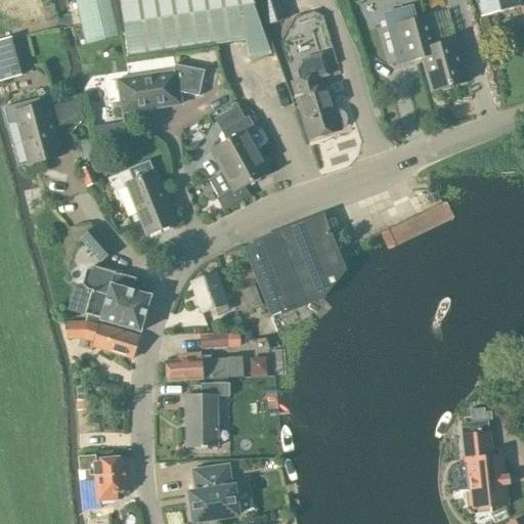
[(264,38),(250,0),(74,0),(86,45),(122,38),(126,59),(243,41),(264,38)]
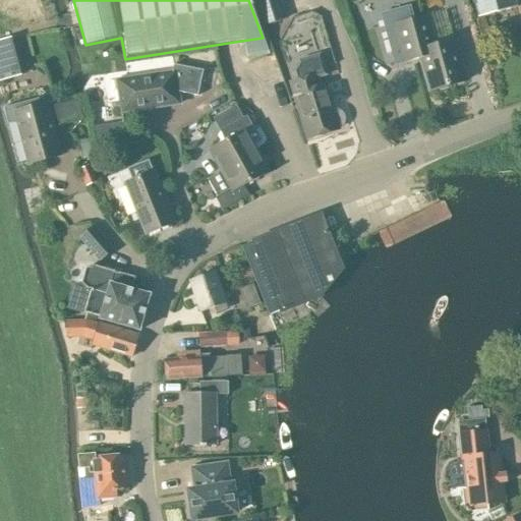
[(515,0),(472,0),(477,17),(517,7),(515,0)]
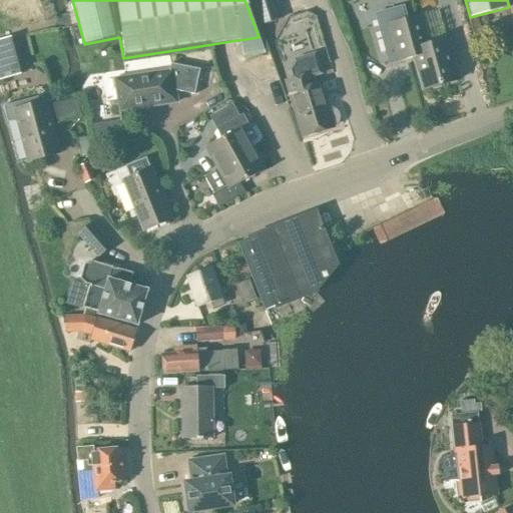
[(404,7),(375,15),(388,63),(398,60),(414,56),(423,89),(458,79),(447,39),(428,44),(420,15),(407,19),(404,7)]
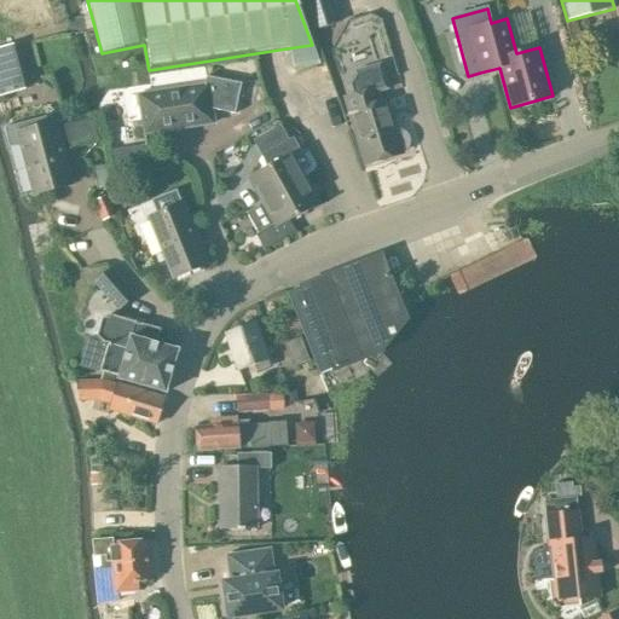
[(0,96),(29,88),(17,44),(0,47),(0,96)]
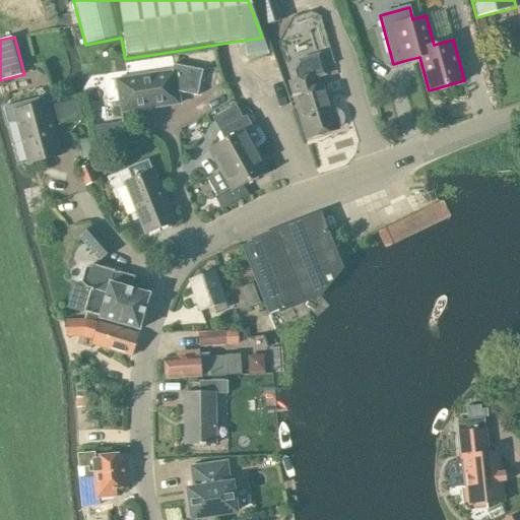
[(318,87),(315,79),(327,76),(320,53),(298,60),(290,72),(294,82),(290,83),(307,137),(333,130),(332,128),(340,126),(342,123),(342,119),(341,115),(339,112),(335,111),(332,112),(324,85),(318,87)]
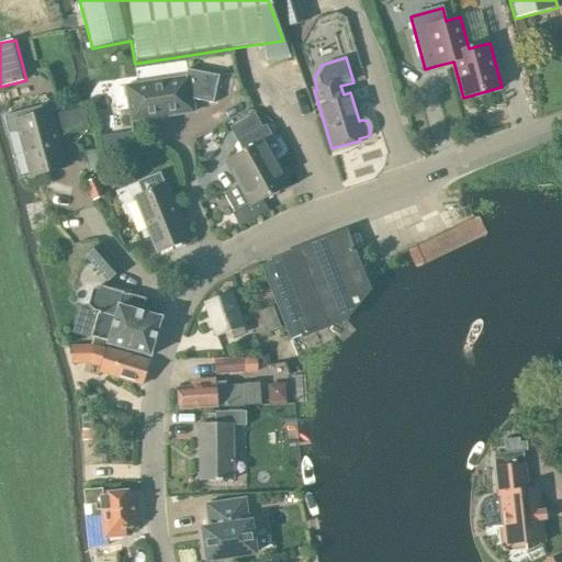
[(187,69),(184,78),(126,87),(132,121),(193,111),(191,99),(213,104),(220,76),(187,69)]
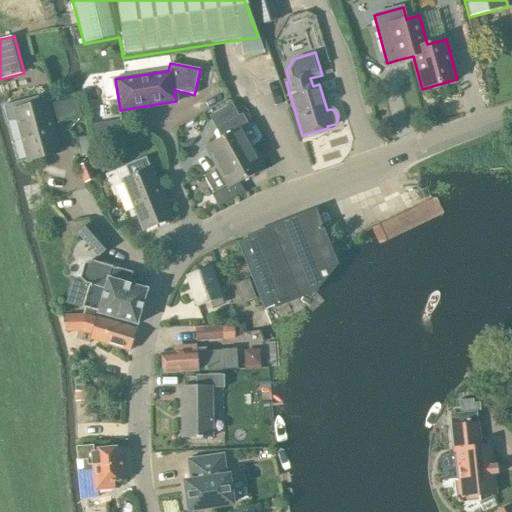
[(7,122),(17,120),(28,161),(59,153),(45,101),(38,103),(37,97),(3,106),(7,122)]
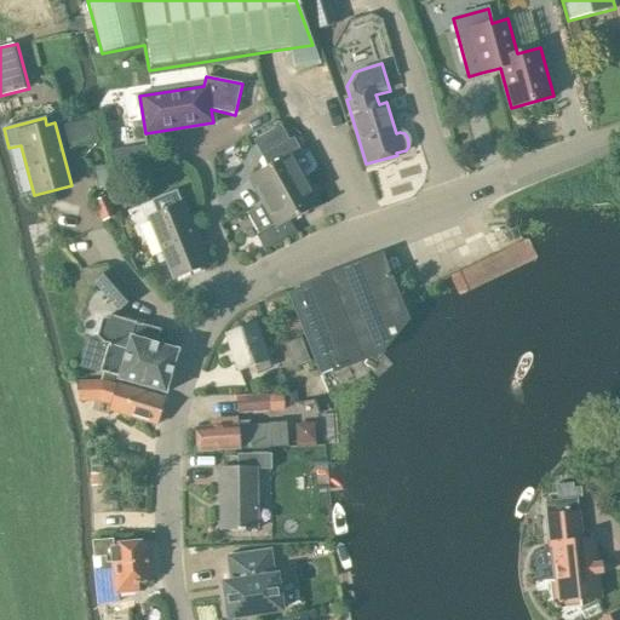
[(93,119),(63,125),(69,150),(99,142),(93,119)]
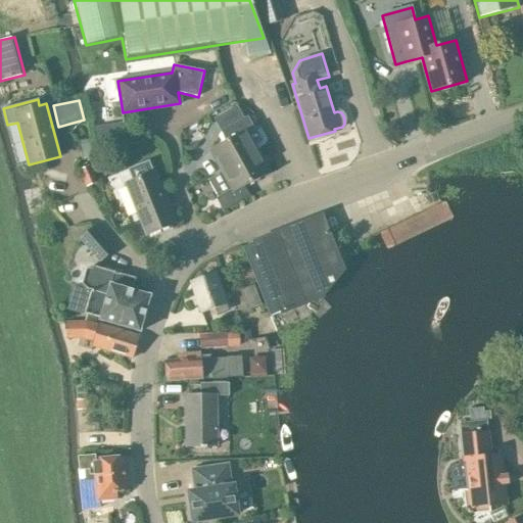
[(212,119),(225,141),(209,149),(221,171),(222,172),(257,152),(247,134),(254,129),(247,115),(244,119),(237,105),(212,119)]
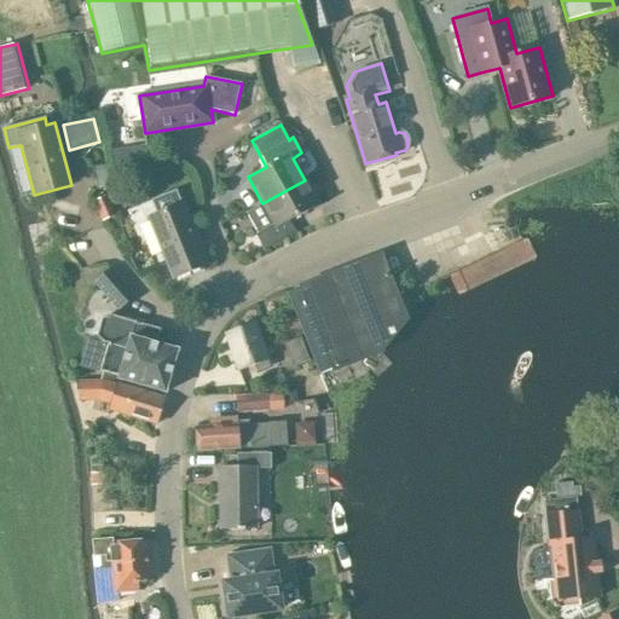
[(125,149),(113,151),(115,167),(127,165),(125,149)]
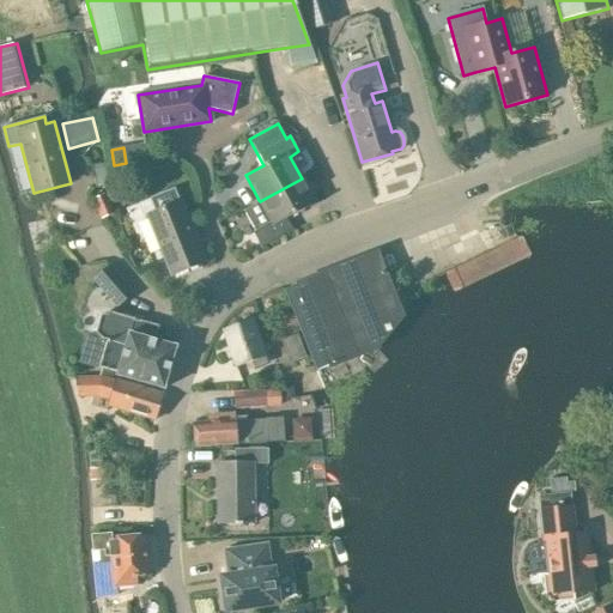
[(92,165),(96,189),(110,187),(105,163),(92,165)]
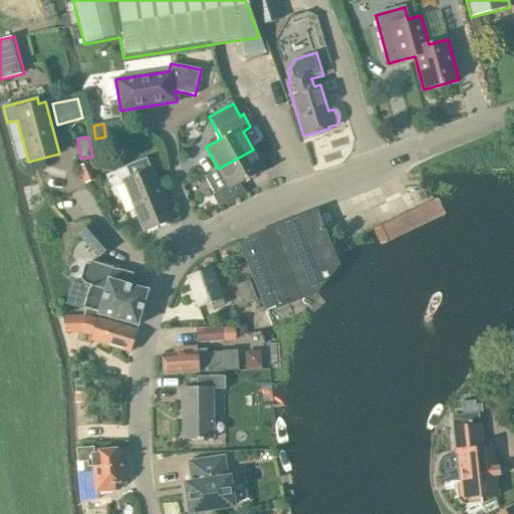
[(204,176),(214,193),(212,195),(219,208),(246,193),(241,184),(265,171),(253,150),(218,169),(217,168),(204,176)]
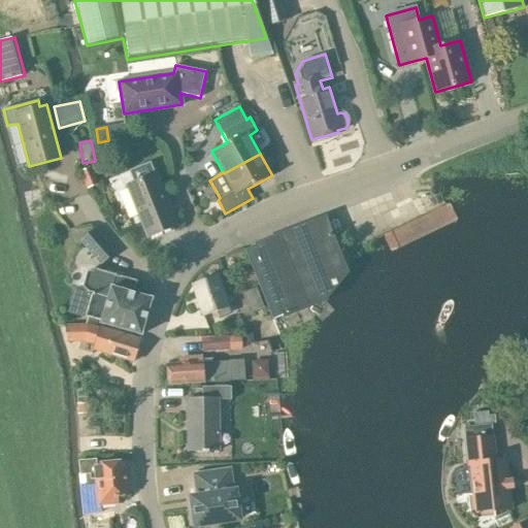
[(176,226),(156,173),(155,174),(150,162),(129,171),(134,183),(127,185),(147,237),(176,226)]
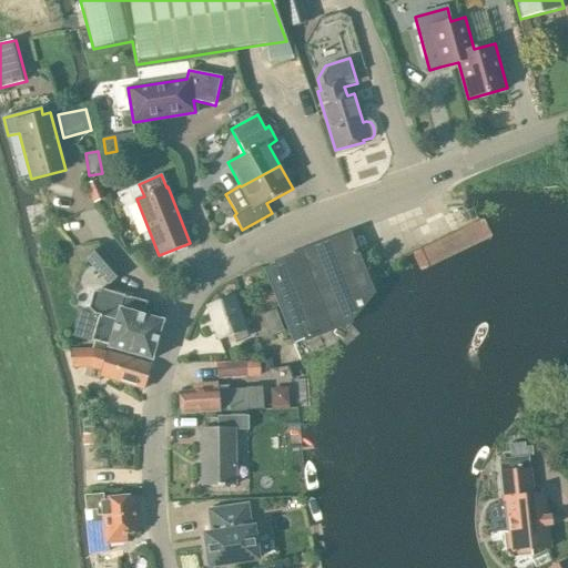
[(88,184),(94,202),(107,196),(100,179),(88,184)]
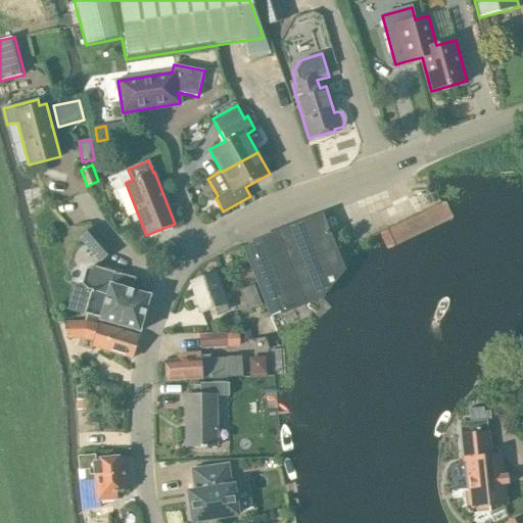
[(242,244),(270,315),(280,311),(281,314),(324,297),(344,270),(322,214),(242,244)]
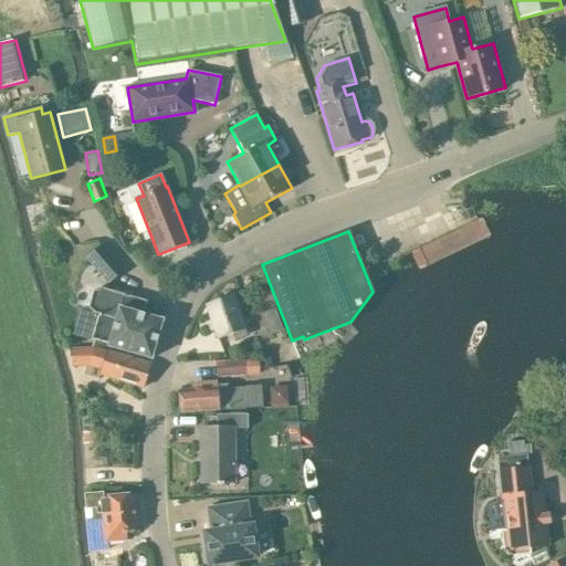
[(125,270),(102,244),(85,259),(108,285),(125,270)]
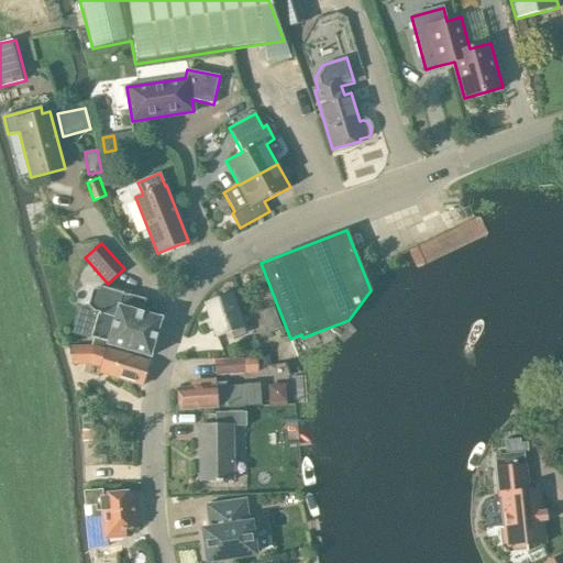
[(90,338),(107,342),(106,345),(151,359),(162,319),(142,313),(146,298),(129,293),(129,295),(99,287),(99,288),(91,290),(88,305),(94,310),(98,312),(90,338)]
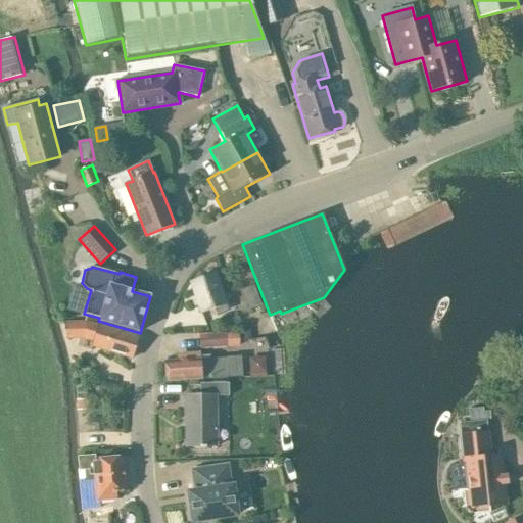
[(228,311),(226,304),(215,273),(191,282),(202,314),(215,308),(217,315),(228,311)]
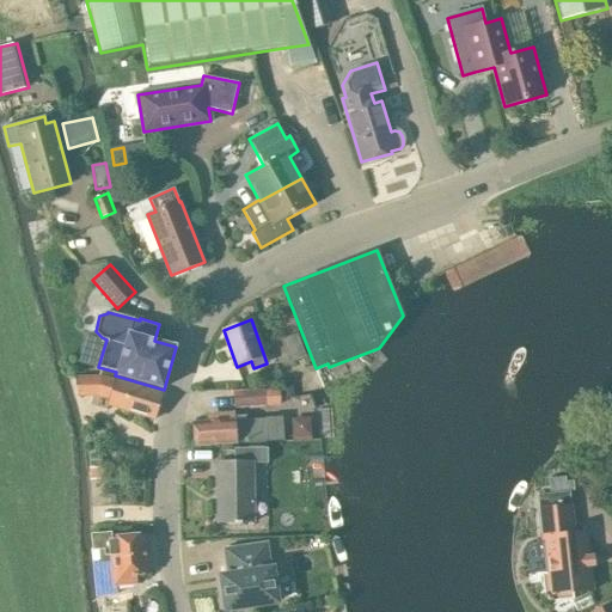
[(297,335),(282,338),(291,362),(305,357),(297,335)]
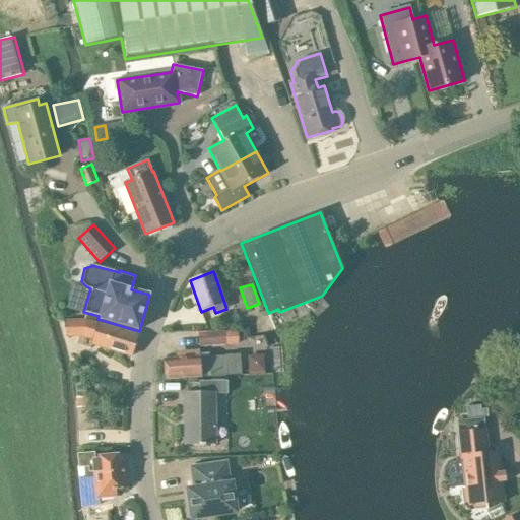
[(137,334),(99,323),(98,324),(86,321),(66,321),(66,336),(84,335),(93,338),(92,344),(131,355),(137,334)]
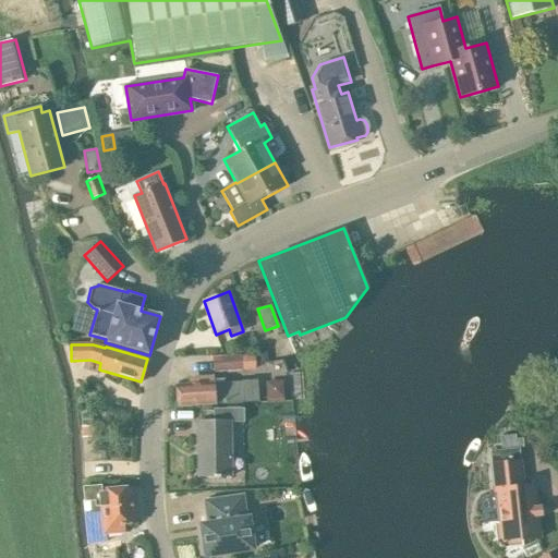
[(268,363),(266,349),(256,350),(257,364),(268,363)]
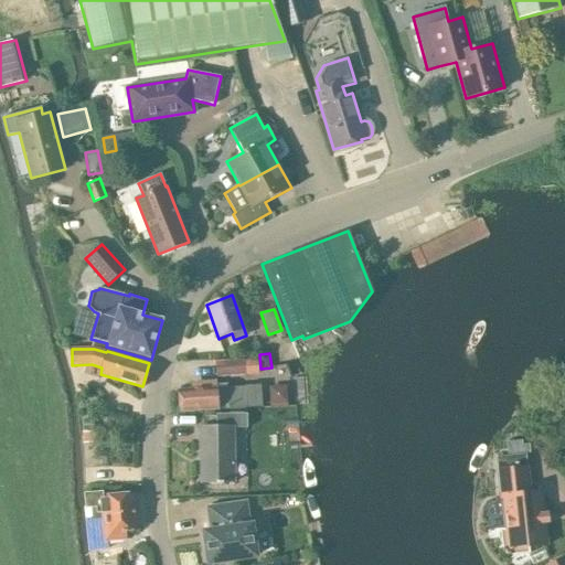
[(244,360),(245,375),(259,374),(258,359),(244,360)]
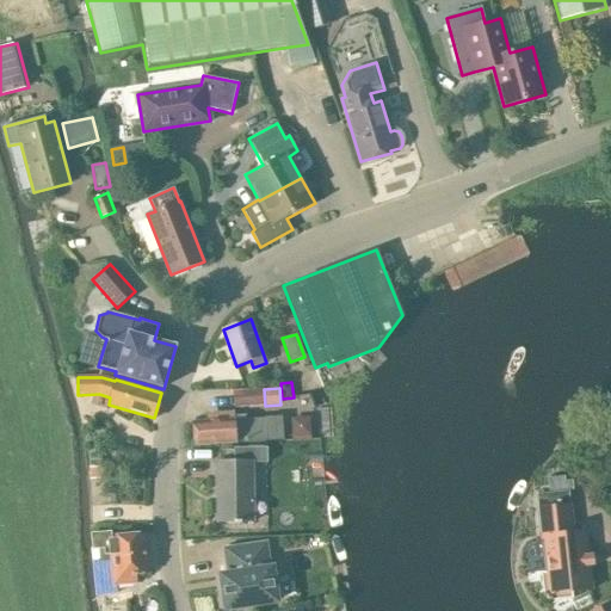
[(232,392),(233,408),(264,406),(263,389),(232,392)]
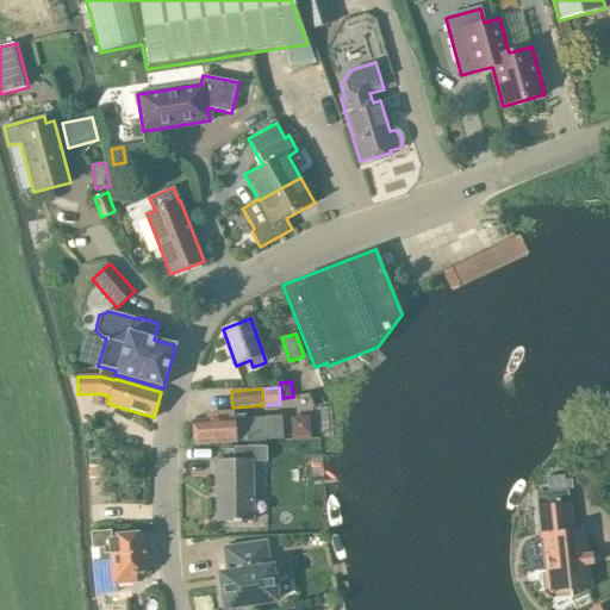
[(281,416),(274,416),(263,416),(263,418),(234,419),(232,412),(210,414),(210,421),(192,422),(194,444),(235,442),(235,441),(282,439),(281,416)]
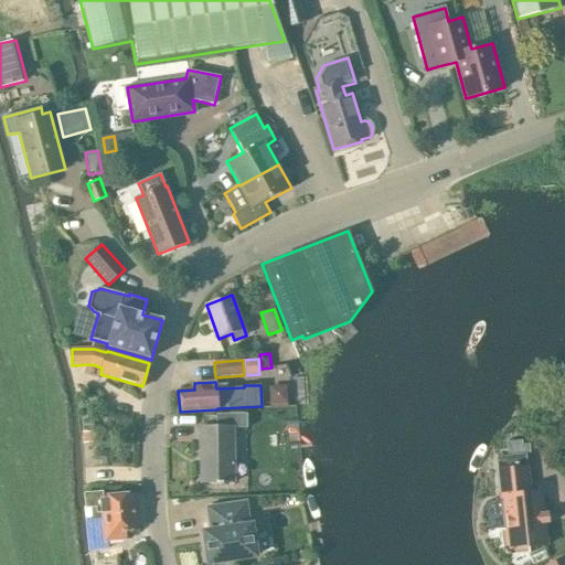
[(215,414),(215,426),(200,427),(201,483),(235,482),(234,427),(247,428),(247,413),(215,414)]
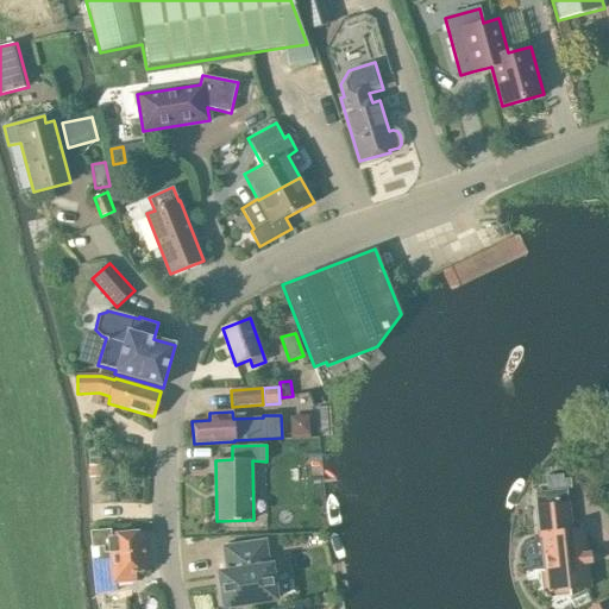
[(100,465),(88,466),(89,478),(101,478),(100,465)]
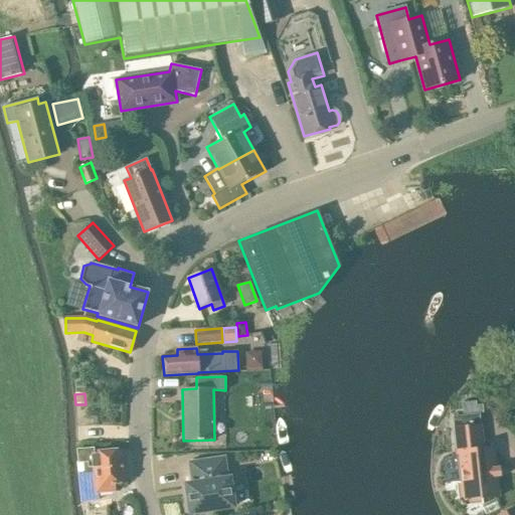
[(475,402),(461,403),(462,416),(479,414),(482,413),(482,405),(476,406),(475,402)]
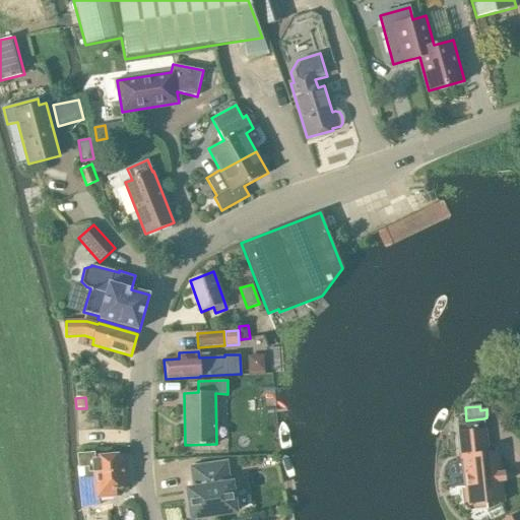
[(466,488),(462,489),(464,510),(466,512),(486,510),(486,504),(504,502),(502,482),(506,482),(505,471),(501,472),(499,452),(489,453),(485,430),(457,433),(460,458),(462,458),(466,488)]
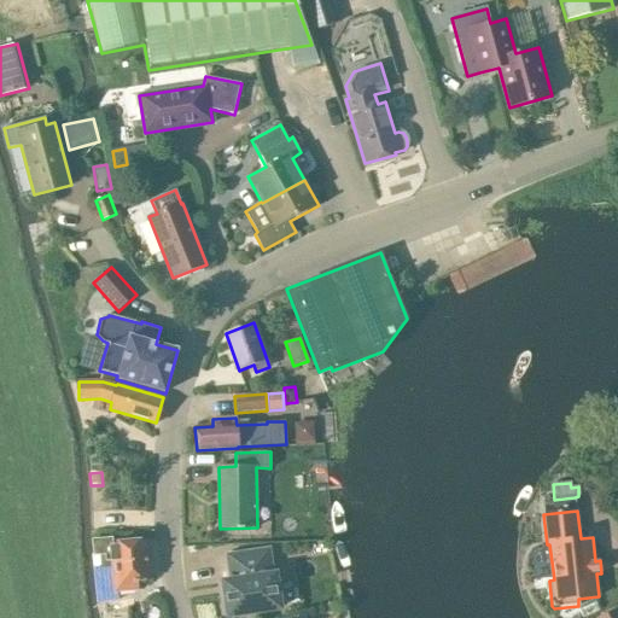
[(100,569),(112,567),(115,592),(138,589),(138,582),(151,581),(147,544),(114,547),(112,537),(91,538),(92,558),(99,557),(100,569)]
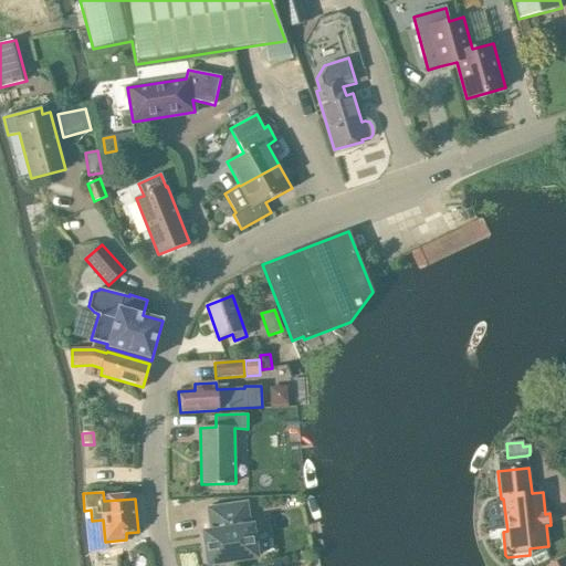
[(206,534),(210,564),(258,557),(257,551),(261,549),(259,532),(253,533),(252,526),(251,526),(247,503),(209,509),(212,533),(206,534)]
